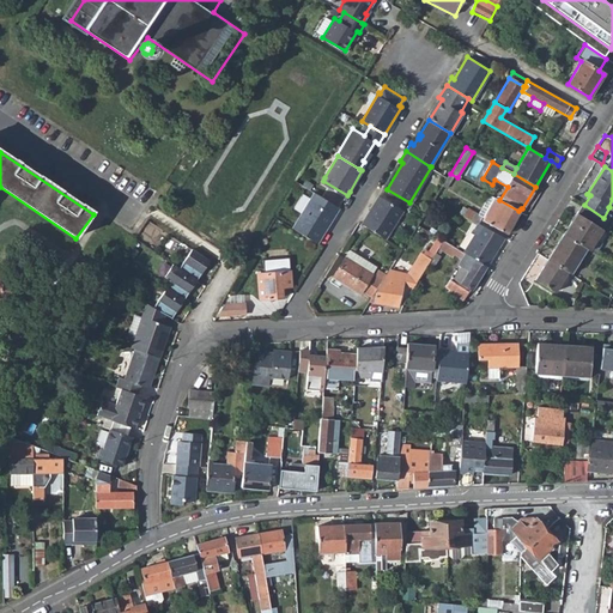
[(315,192),(293,228),(319,242),(329,225),(327,224),(334,212),(335,214),(340,207),(315,192)]
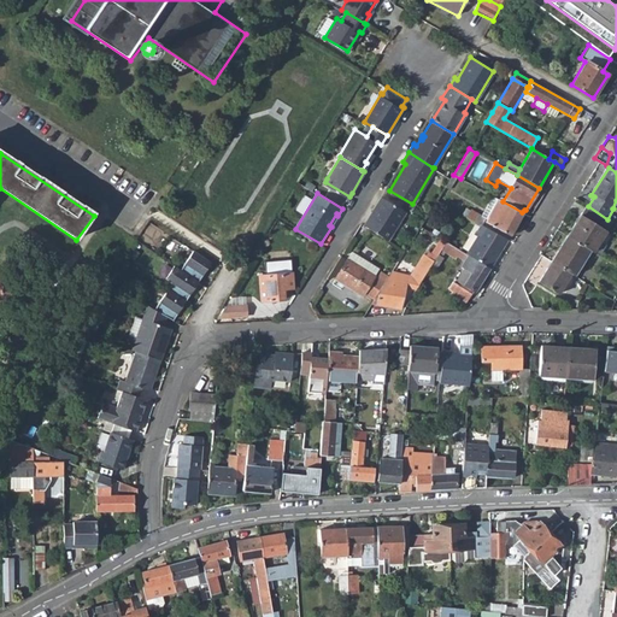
[(382,195),(364,224),(392,240),(409,211),(382,195)]
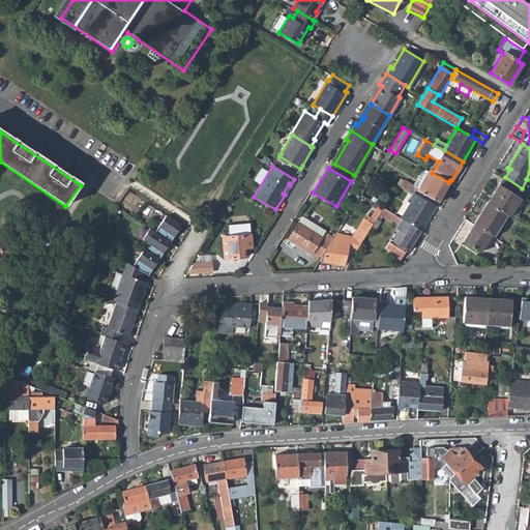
[(428,171),(417,190),(437,202),(448,182),(432,173),(428,171)]
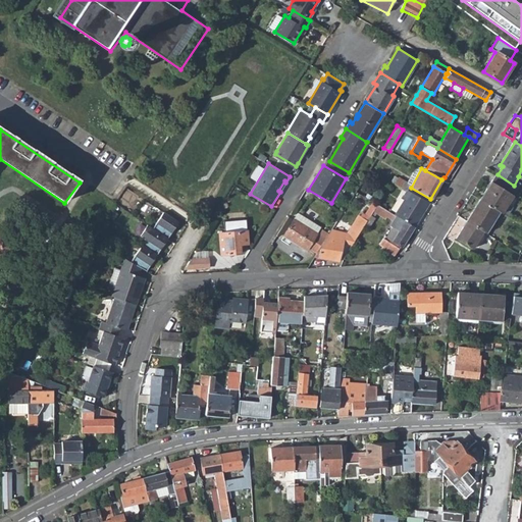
[(496,174),(480,199),(500,211),(502,213),(517,188),(514,186),(498,174),(496,174)]
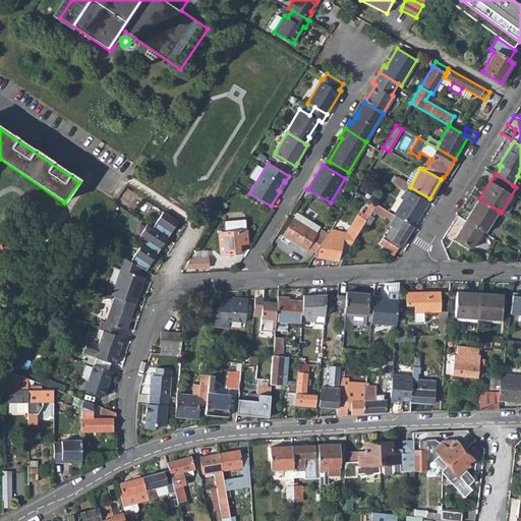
[(404,181),(400,187),(405,190),(406,190),(409,184),(404,181)]
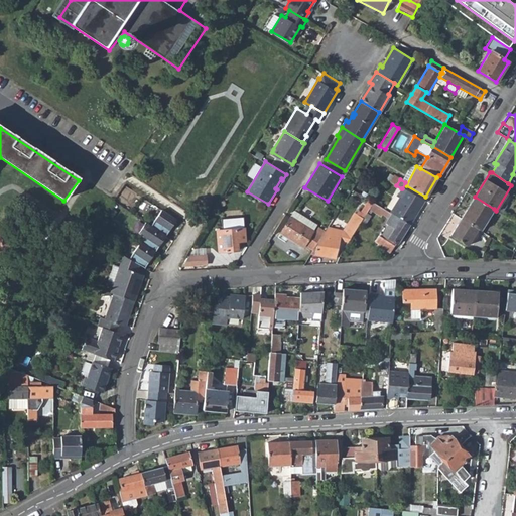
[(402,198),(392,214),(409,224),(423,201),(402,188),(401,188),(397,195),(402,198)]
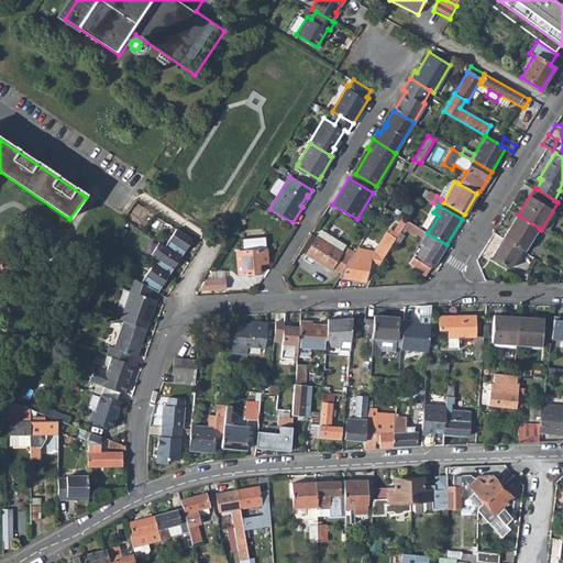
[(518,214),(503,239),(520,251),(523,252),(539,228),(518,214)]
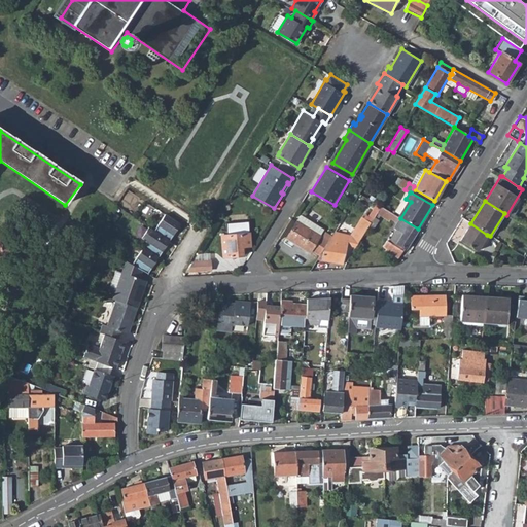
[(371,223),(366,230),(370,232),(381,215),(388,220),(389,219),(396,222),(399,218),(380,207),(377,213),(371,223)]
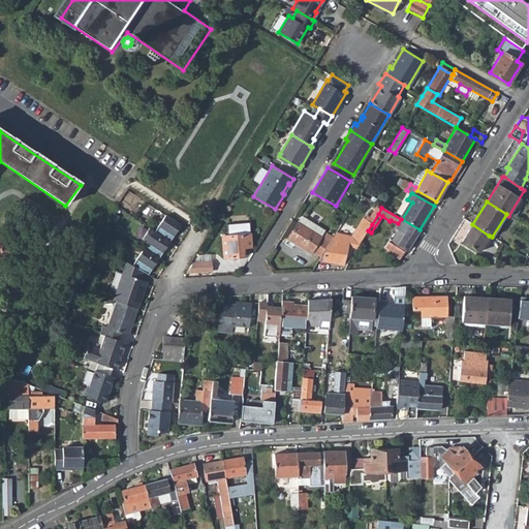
[(146,241),(132,265),(143,271),(148,274),(152,268),(149,267),(152,261),(155,262),(161,251),(159,249),(162,243),(164,245),(172,234),(168,231),(173,225),(175,227),(178,222),(162,213),(152,229),(147,226),(139,238),(146,241)]
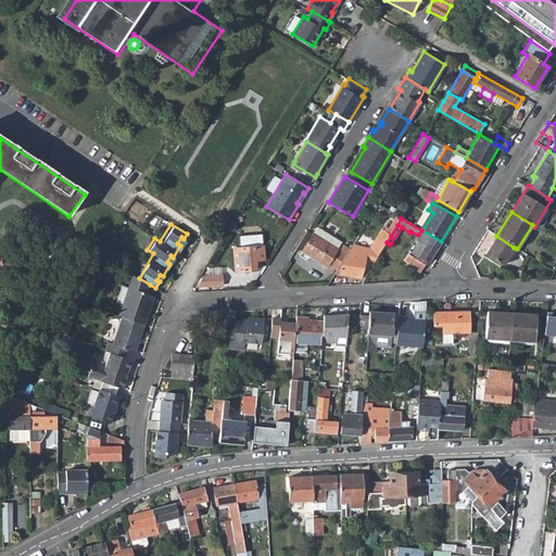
[(317,228),(314,234),(348,254),(351,249),(317,228)]
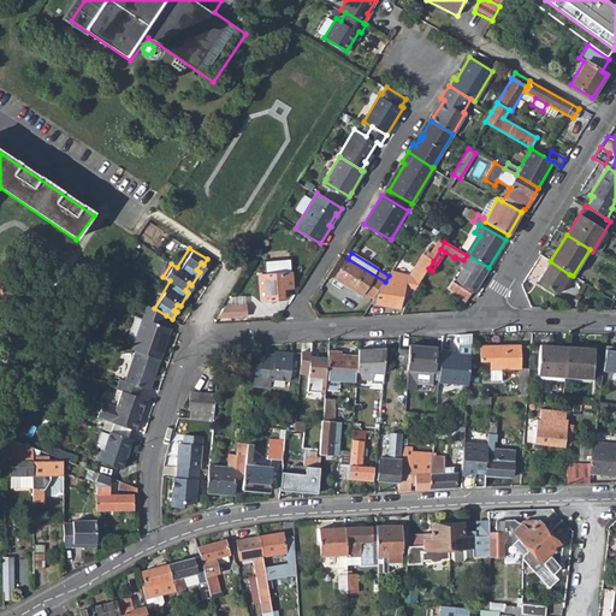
[(377,292),(375,304),(398,308),(403,285),(416,288),(428,268),(433,261),(424,255),(410,277),(390,273),(389,276),(385,282),(377,292)]
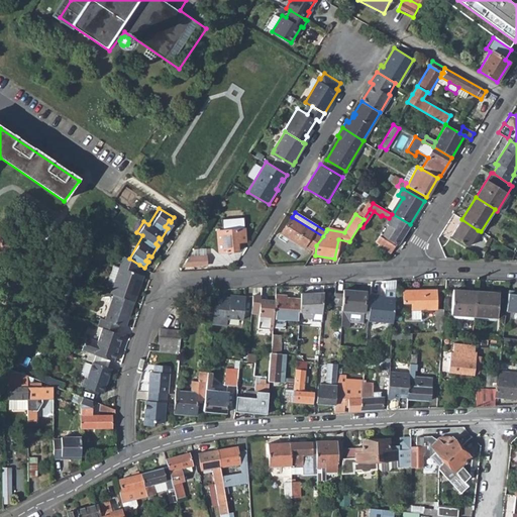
[(381,234),(375,242),(378,244),(378,245),(390,253),(397,243),(398,244),(410,224),(393,214),(392,214),(389,218),(386,224),(388,225),(383,235),(381,234)]
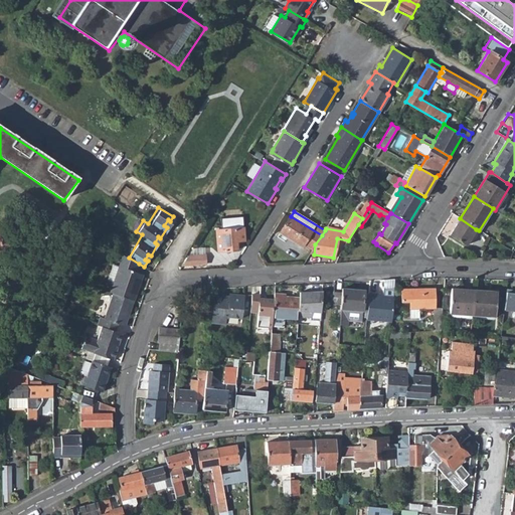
[(291,216),(280,233),(302,247),(304,244),(312,249),(315,244),(322,235),(291,216)]
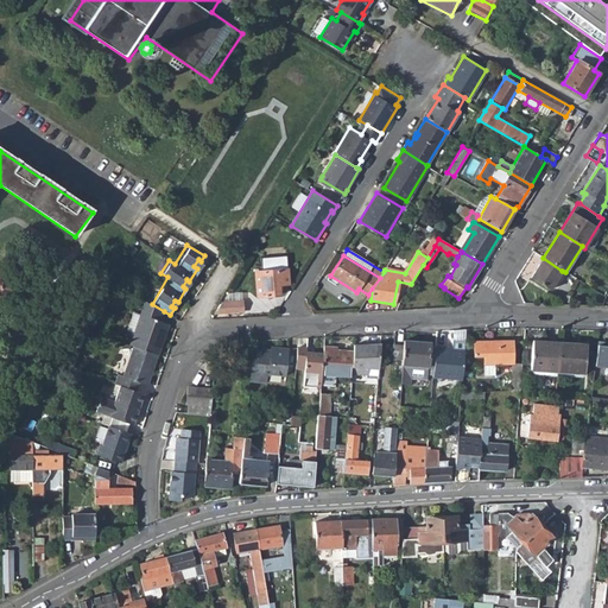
[(260,259),(254,268),(257,297),(280,296),(279,285),(290,285),(287,257),(260,259)]
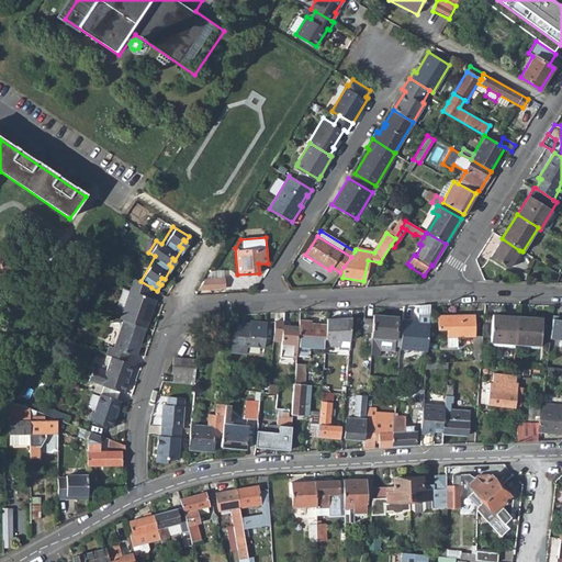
[(502,238),(490,256),(508,267),(519,250),(502,238)]
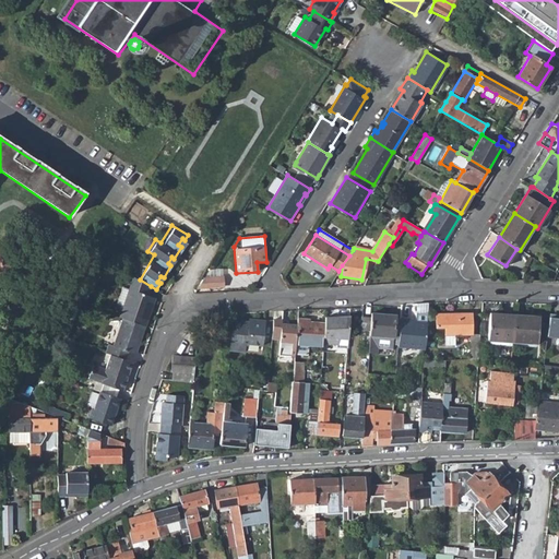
[(123,306),(120,317),(123,318),(145,325),(155,296),(147,294),(151,286),(140,280),(134,276),(129,289),(123,306)]
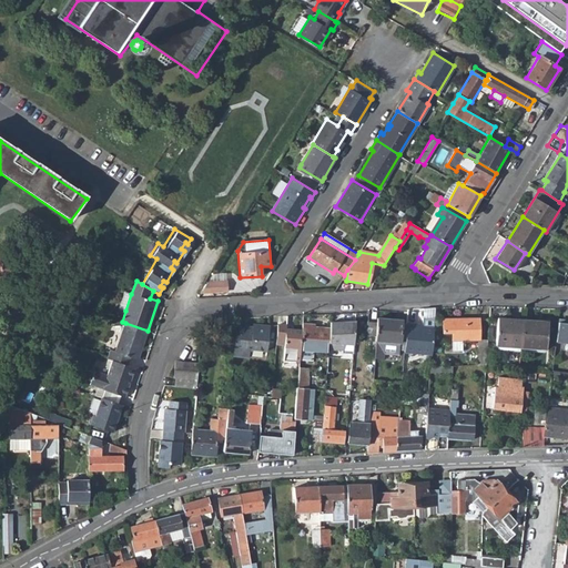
[(210,281),(204,288),(226,295),(230,295),(232,287),(210,281)]
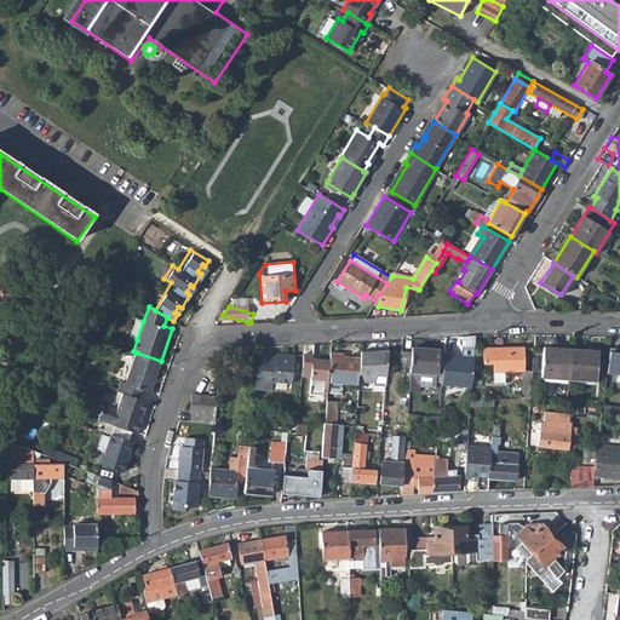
[(136,317),(130,336),(137,339),(143,321),(136,317)]
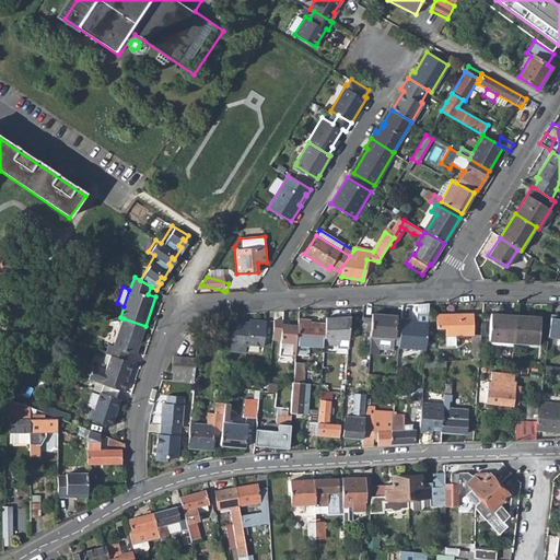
[(398,343),(398,348),(426,350),(428,322),(416,322),(407,321),(408,312),(401,312),(400,318),(399,339),(398,343)]
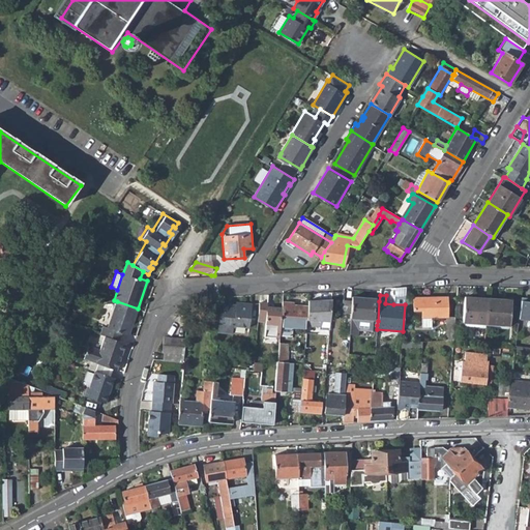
[(351,320),(350,332),(359,333),(360,328),(374,330),(374,325),(377,325),(378,321),(379,301),(376,301),(376,298),(353,296),(353,299),(352,314),(351,320)]
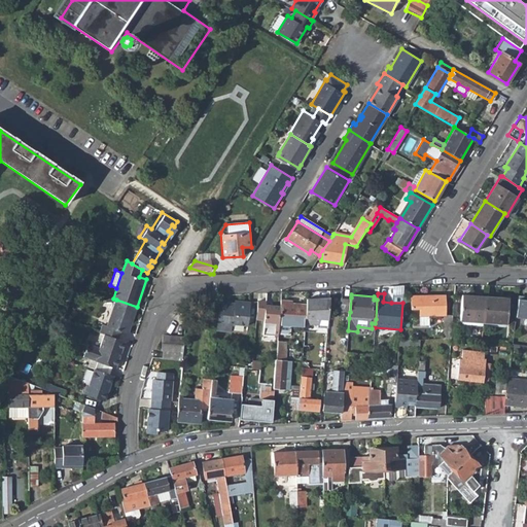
[(463,294),(459,320),(483,323),(485,297),(463,294)]
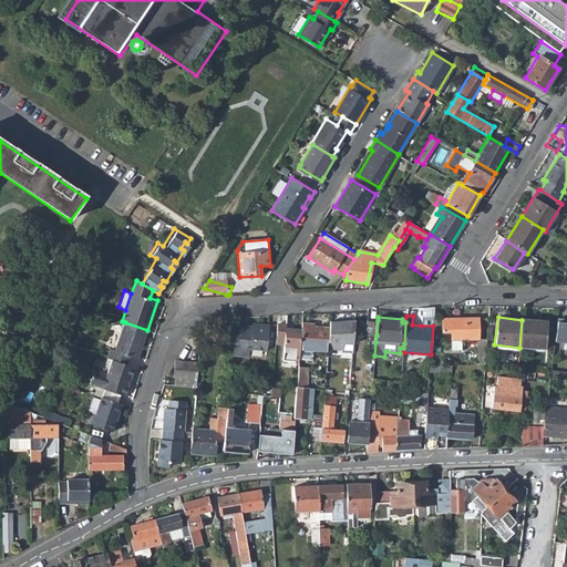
[(480,318),(443,318),(443,339),(481,339),(480,318)]
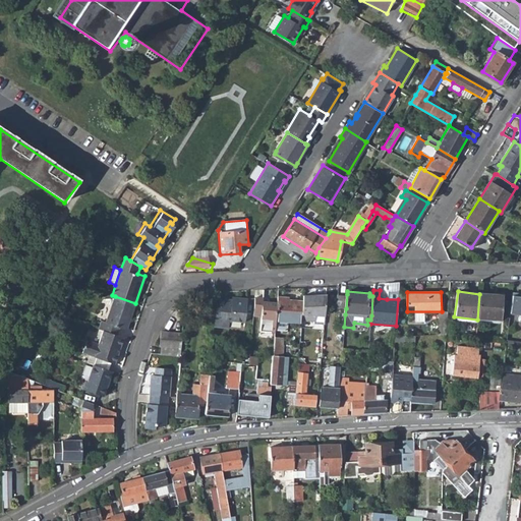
[(510,292),(509,304),(519,305),(520,296),(520,293),(510,292)]
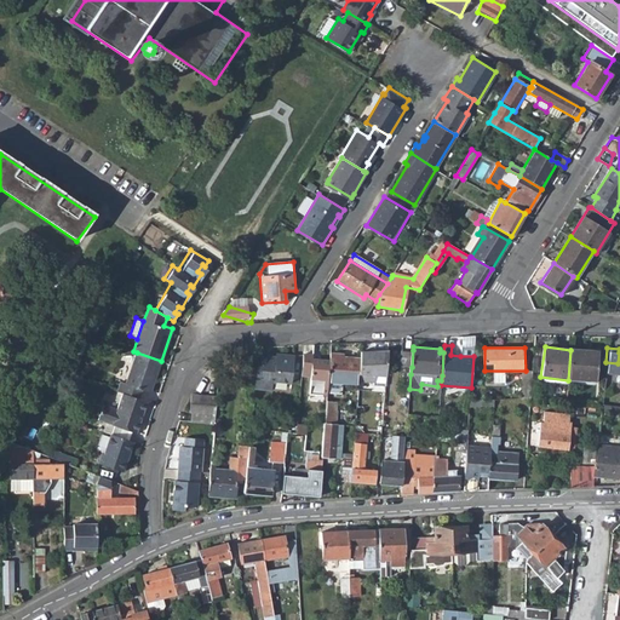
[(403,349),(402,367),(412,367),(413,350),(403,349)]
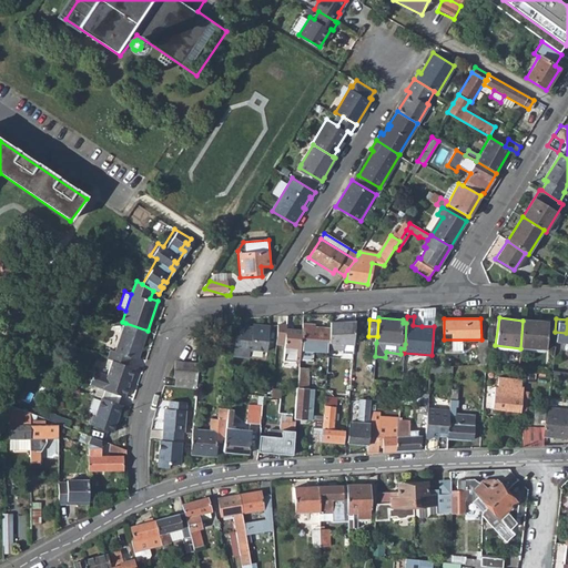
[(523,321),(520,348),(543,352),(547,324),(523,321)]
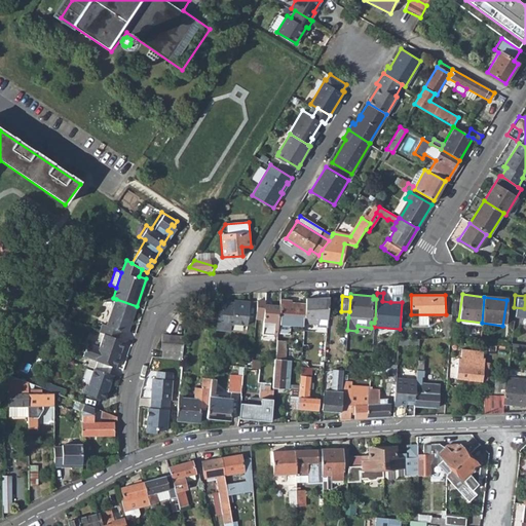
[(305,304),(304,324),(318,324),(318,318),(328,318),(330,298),(315,298),(315,304),(305,304)]
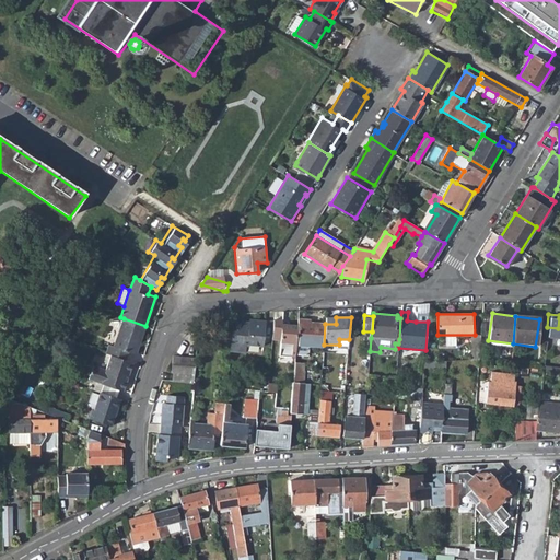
[(547,327),(546,336),(559,337),(559,317),(559,318),(558,328),(547,327)]
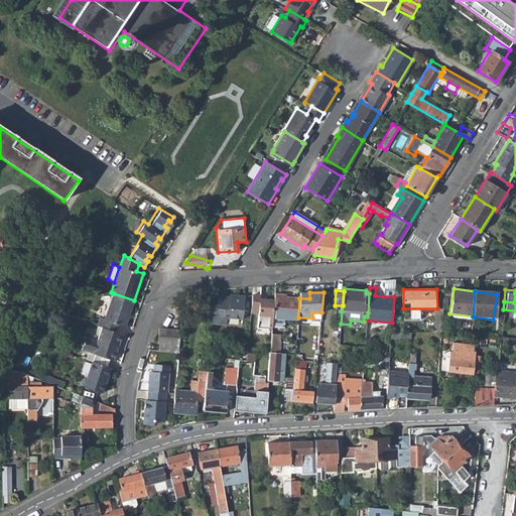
[(102,316),(99,325),(102,326),(116,331),(119,323),(126,325),(134,300),(114,293),(105,317),(102,316)]
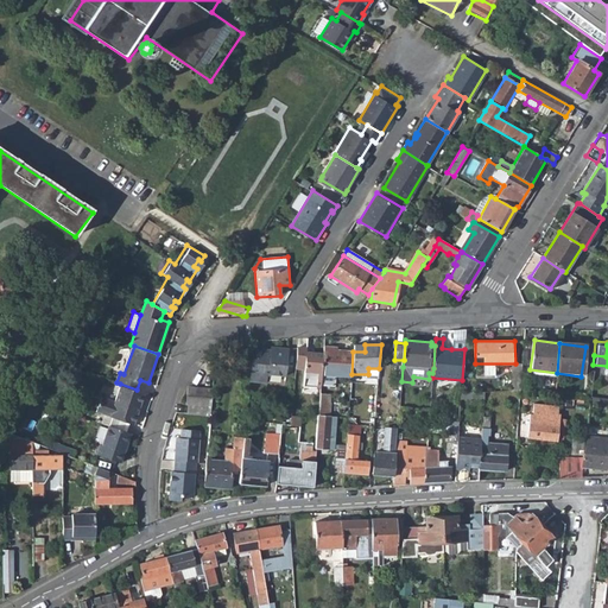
[(323,354),(321,375),(335,377),(352,378),(352,374),(353,352),(353,350),(334,349),(334,347),(324,346),(323,354)]
